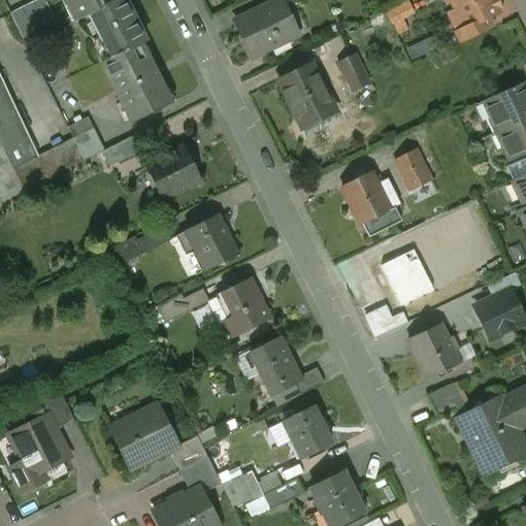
[(31,0),(12,7),(22,31),(56,18),(48,0),(31,0)]
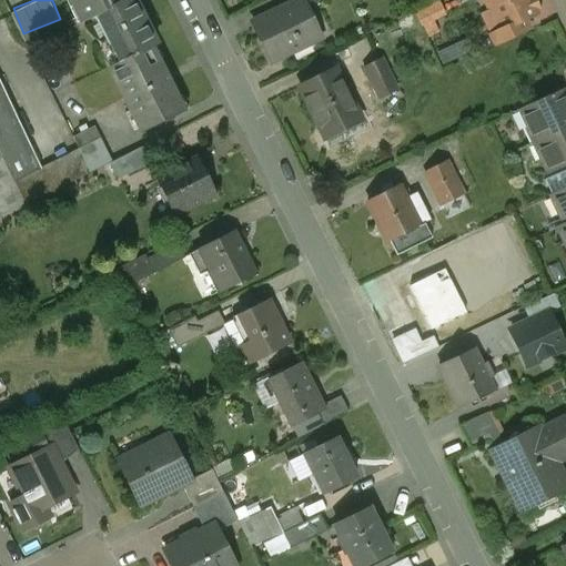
[(97,11),(121,0),(74,0),(83,18),(97,11)]
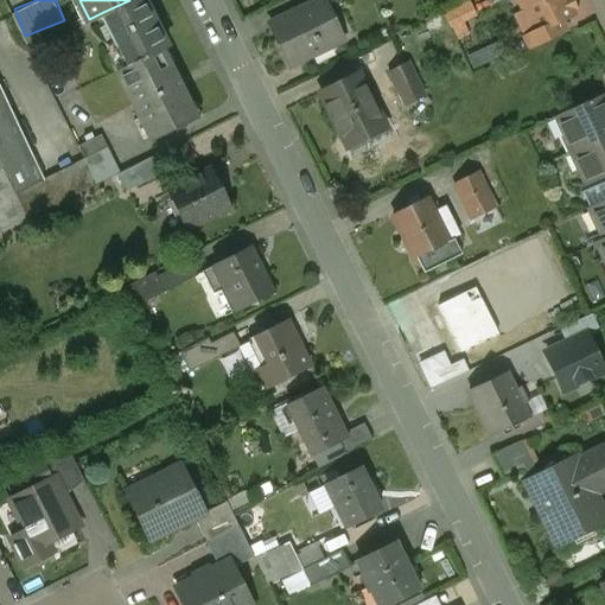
[(123,45),(132,64),(164,48),(169,45),(145,0),(129,0),(103,12),(118,48),(123,45)]
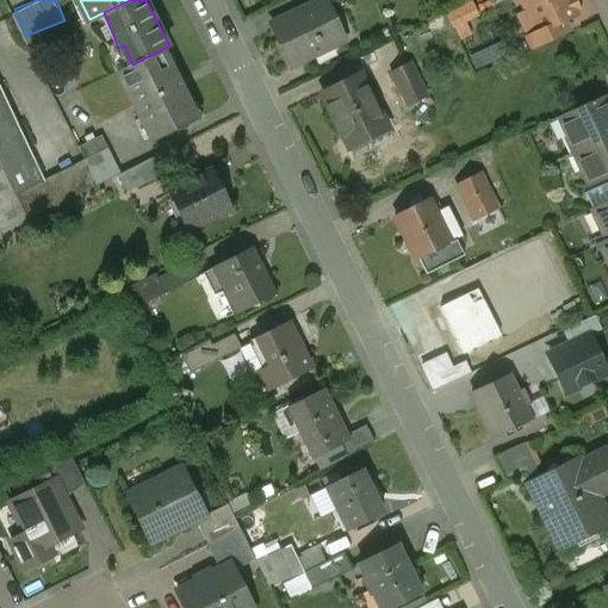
[(318,0),(316,1),(273,22),(293,64),(314,55),(311,49),(343,33),(328,0),(318,0)]
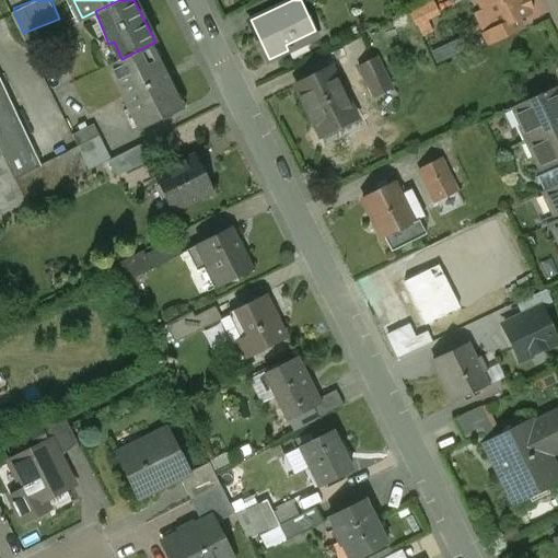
[(492,0),(493,2),(488,4),(498,25),(499,27),(519,18),(531,12),(524,0),(492,0)]
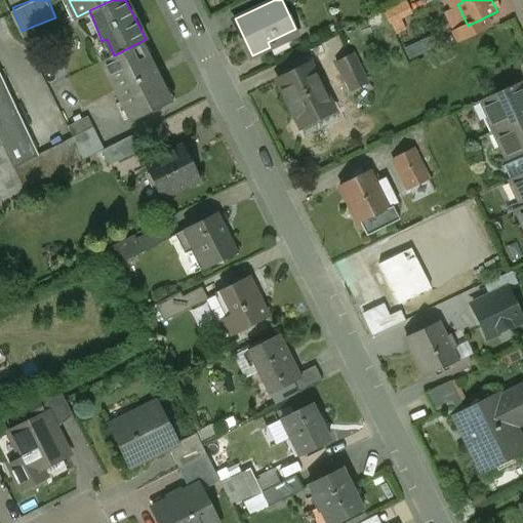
[(402,17),(414,13),(410,1),(387,9),(395,33),(406,29),(402,17)]
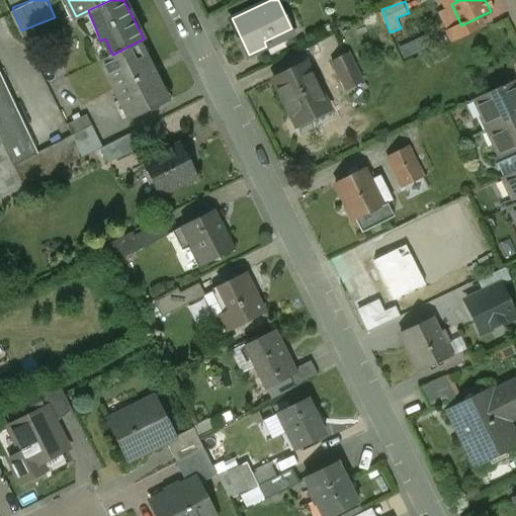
[(480,16),(461,25),(460,23),(448,29),(454,39),(485,25),(480,16)]
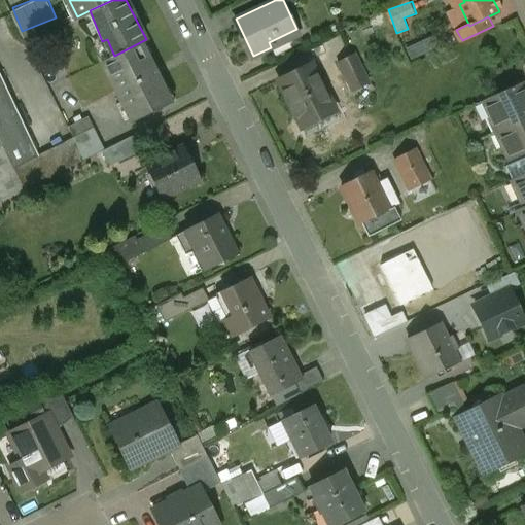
[(114,56),(102,61),(132,119),(172,101),(142,41),(114,56)]
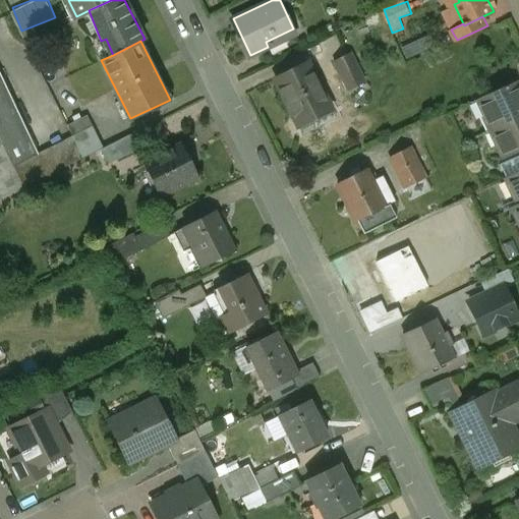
[(351,52),(335,60),(349,89),(365,80),(351,52)]
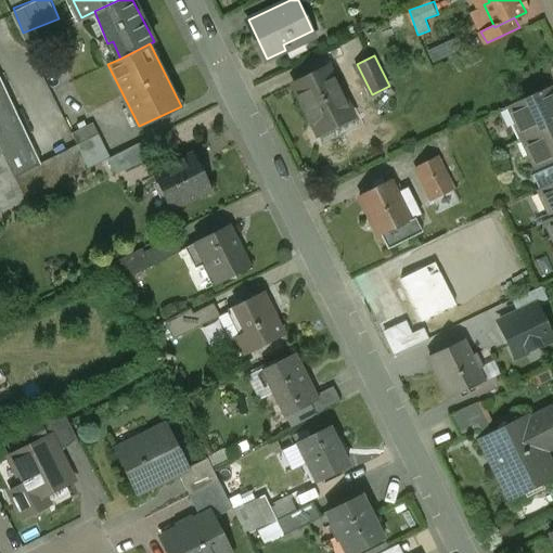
[(65,63),(7,90),(29,137),(35,165),(55,154),(44,131),(88,111),(65,63)]
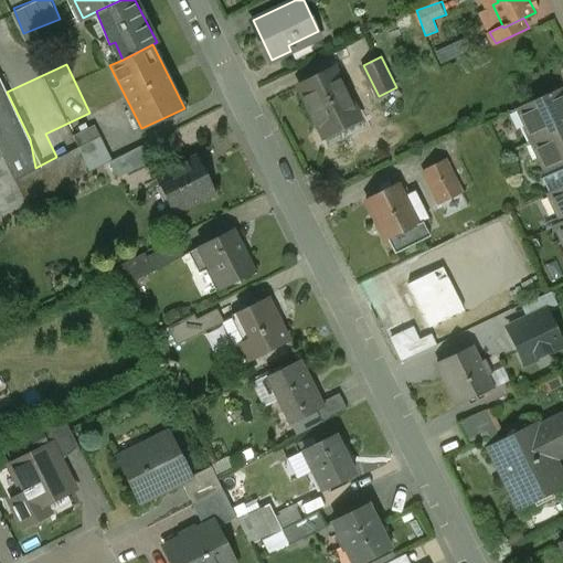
[(336,68),(300,85),(321,126),(356,108),(336,68)]
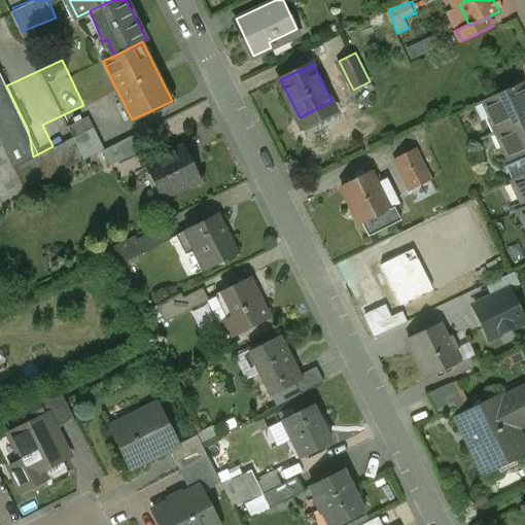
[(0,136),(14,166),(33,156),(28,130),(6,85),(0,72),(0,136)]
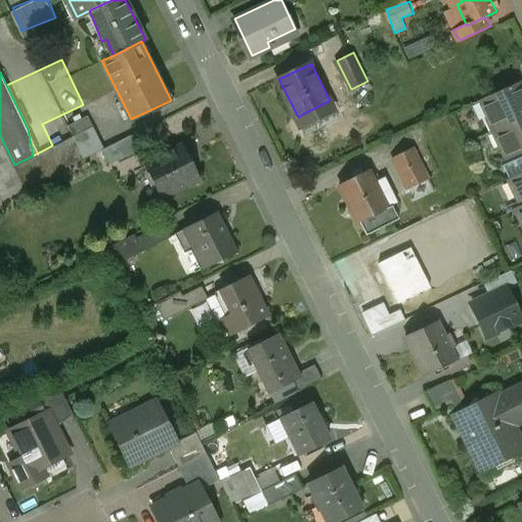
[(521,79),(481,98),(495,130),(521,117),(521,79)]
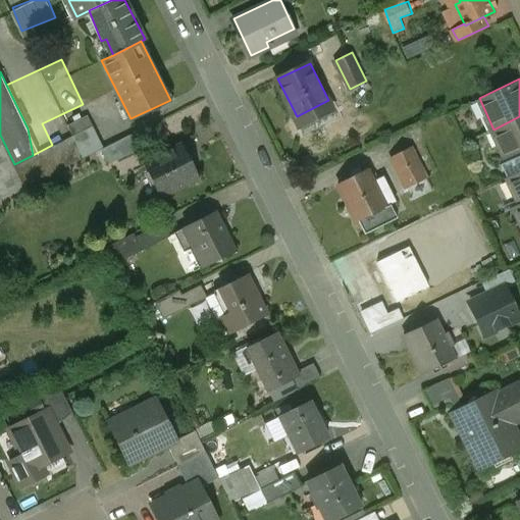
[(519,116),(494,130),(508,160),(515,158),(519,168),(519,116)]
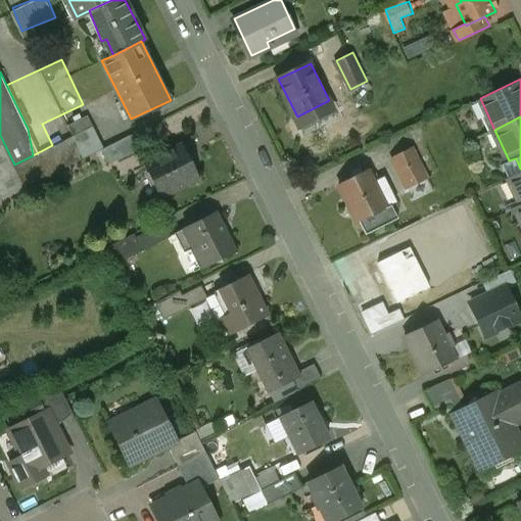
[(33,155),(14,164),(25,186),(103,147),(92,125),(52,145),(33,155)]
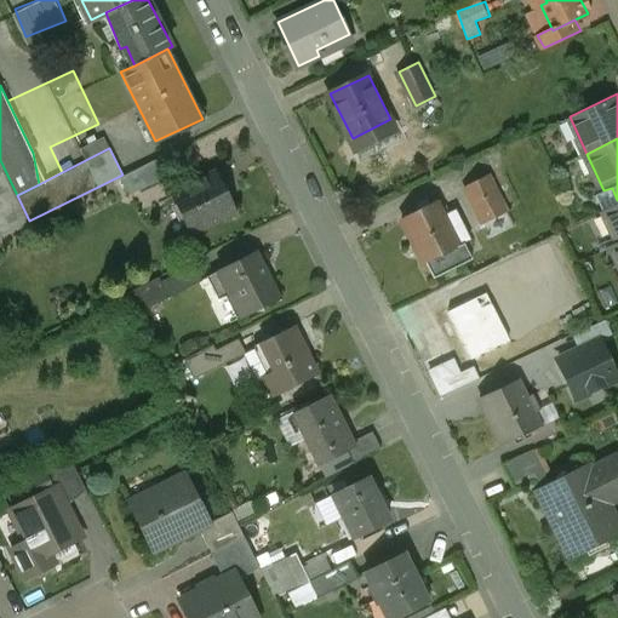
[(158,156),(122,175),(131,192),(167,175),(158,156)]
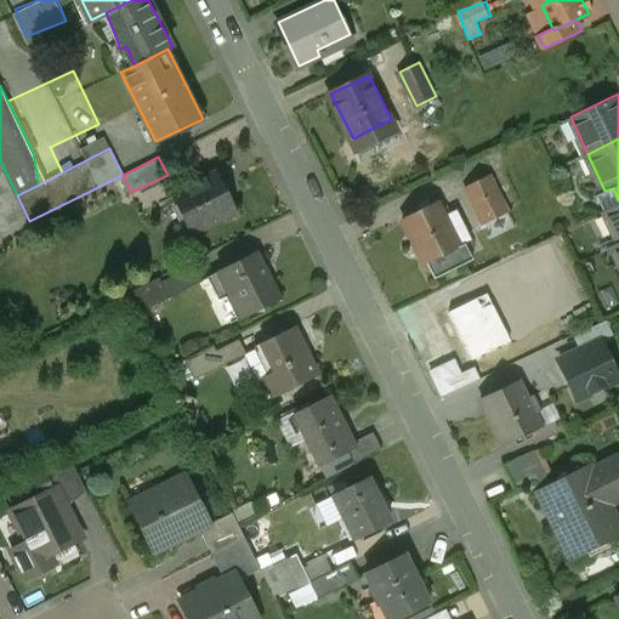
[(0,236),(29,221),(17,196),(0,160),(0,236)]
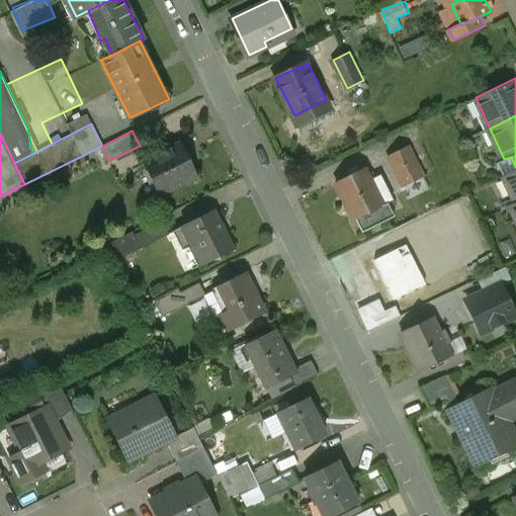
[(181,143),(145,161),(160,192),(197,175),(181,143)]
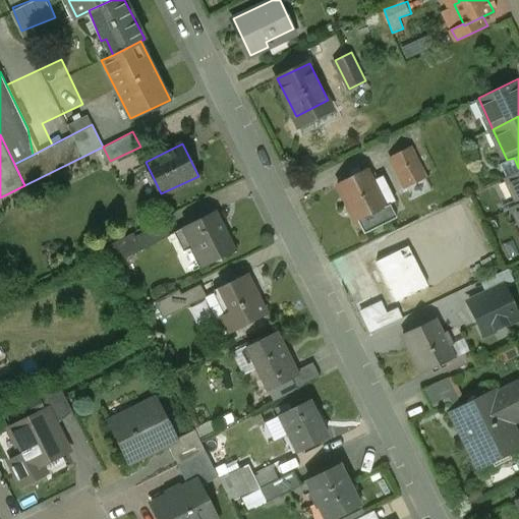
[(408,147),(386,158),(399,186),(421,175),(408,147)]
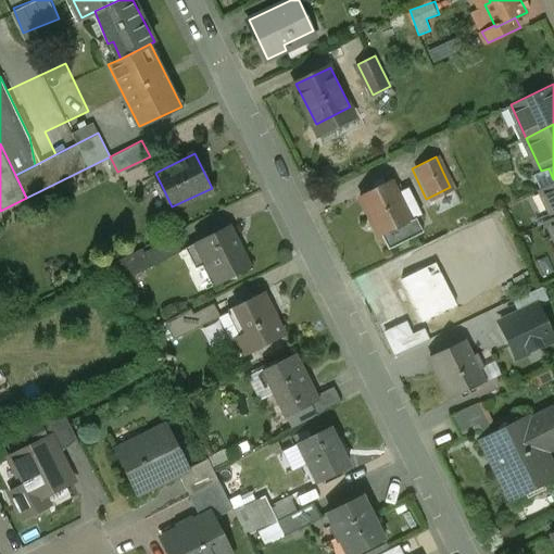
[(392,179),(361,196),(380,234),(382,234),(390,249),(424,231),(416,216),(423,213),(410,187),(399,192),(392,179)]
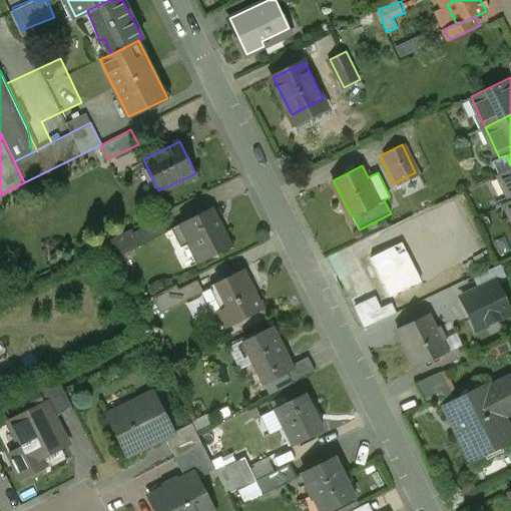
[(510,168),(499,173),(510,196),(510,168)]
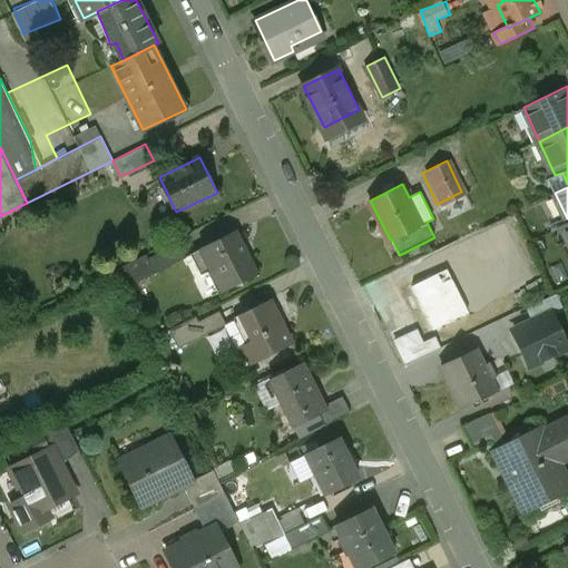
[(472,260),(496,250),(485,226),(462,236),(472,260)]
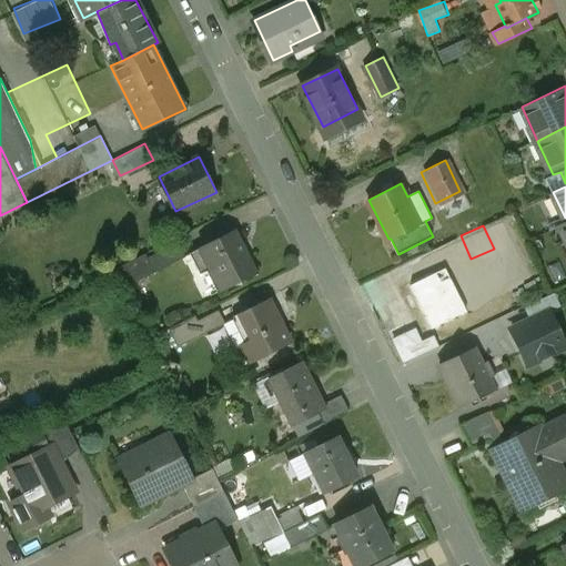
[(235,230),(201,246),(212,268),(222,289),(256,272),(235,230)]
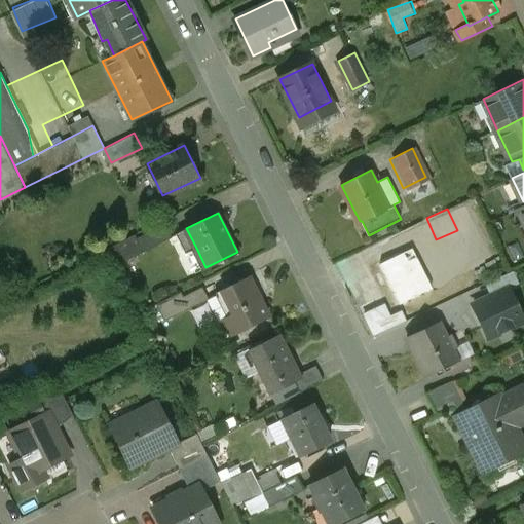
[(165,225),(137,239),(143,252),(172,236),(165,225)]
